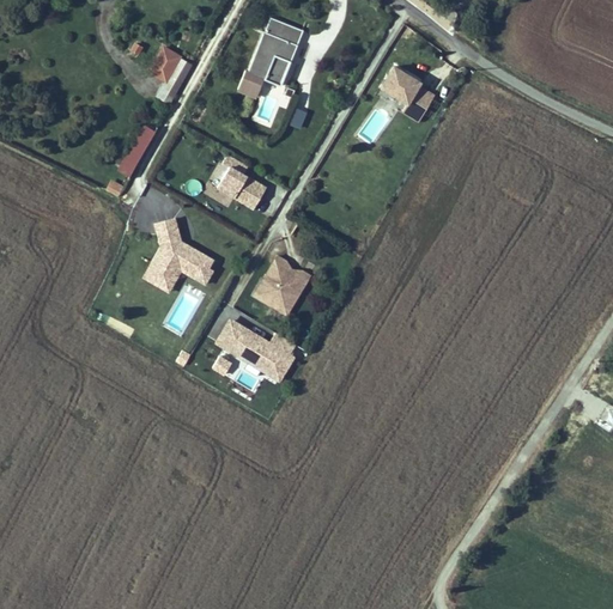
[(266,35),(265,35),(248,75),(280,89),(290,65),(287,64),(290,56),(292,58),(296,48),(297,48),(303,32),(271,20),(266,35)]
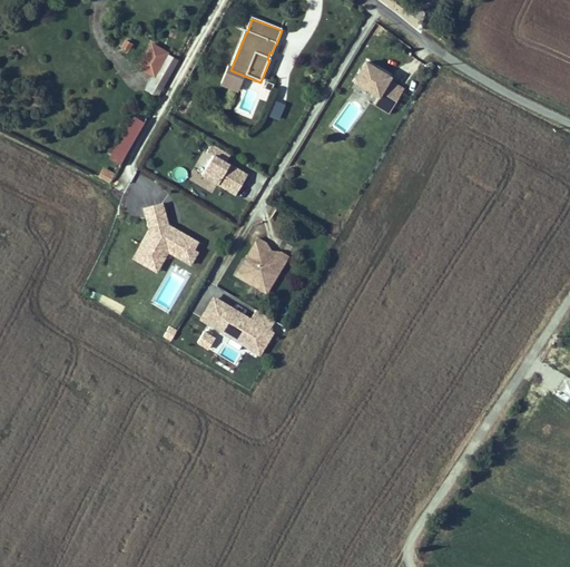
[(269,60),(276,45),(275,45),(272,54),(269,52),(267,59),(269,60)]
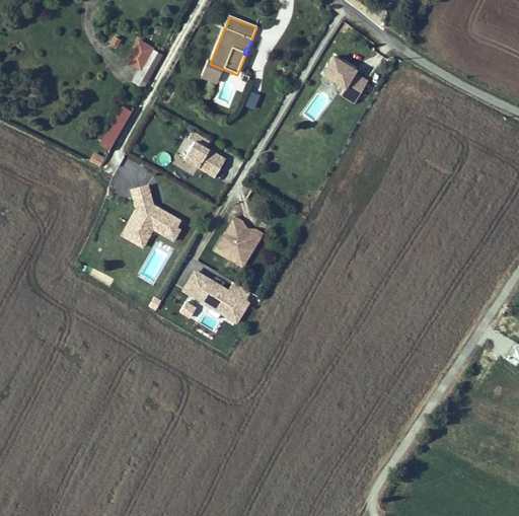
[(152,51),(139,43),(127,64),(140,72),(152,51)]
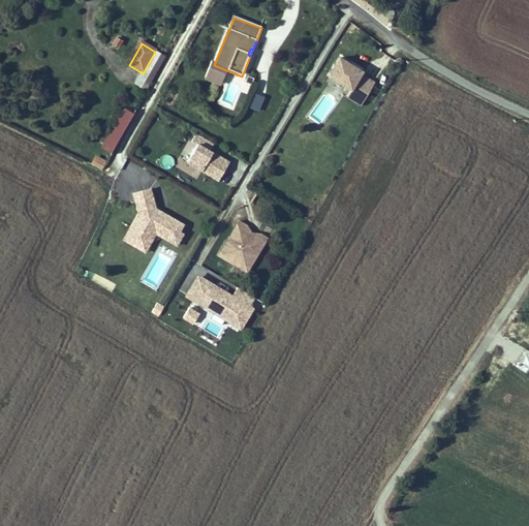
[(376,84),(363,75),(365,71),(342,57),(331,75),(353,90),(367,99),(376,84)]
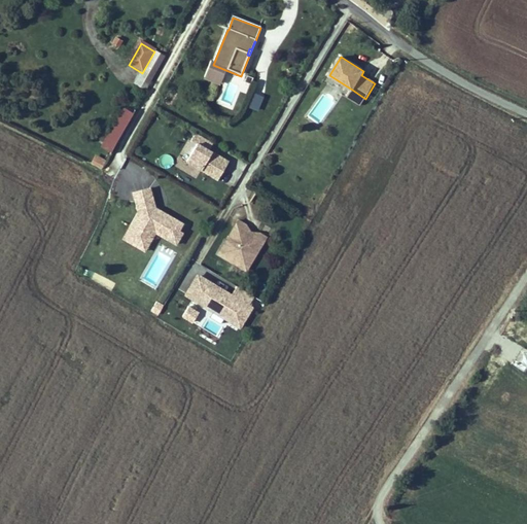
[(361,105),(365,99),(352,90),(348,96),(361,105)]
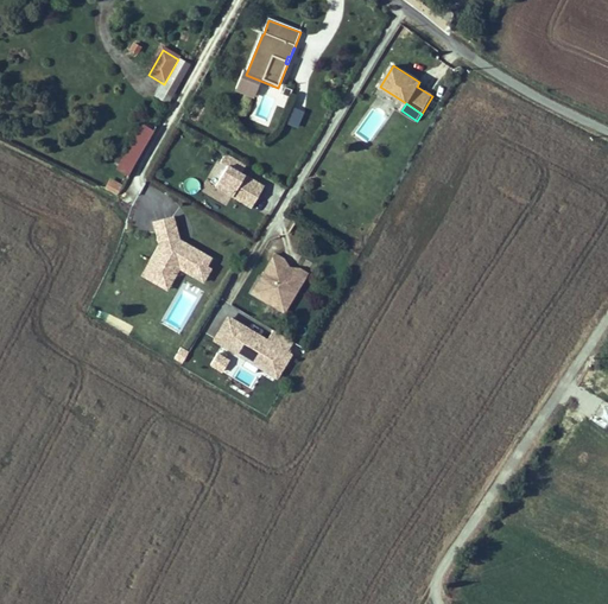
[(289,126),(299,129),(304,112),(292,108),(289,126)]
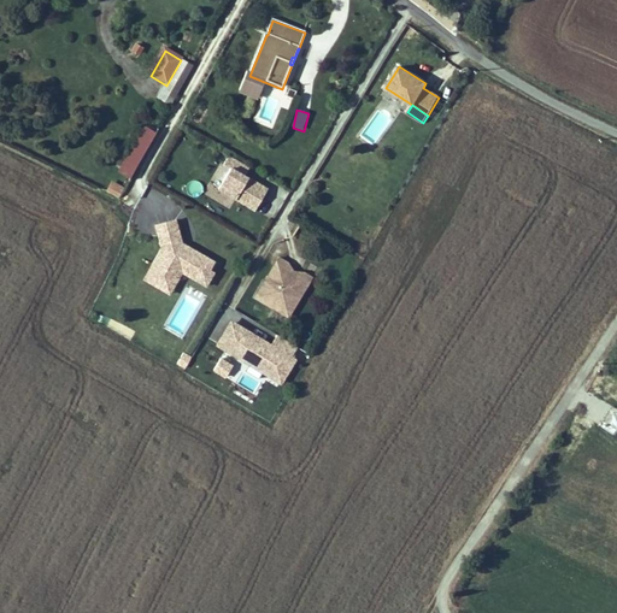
[(119,172),(133,180),(157,131),(144,125),(119,172)]
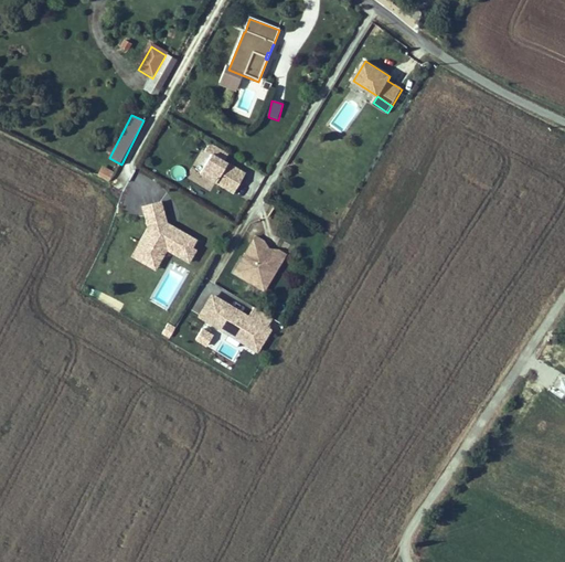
[(187,181),(211,192),(214,184),(235,194),(247,170),(202,149),(187,181)]
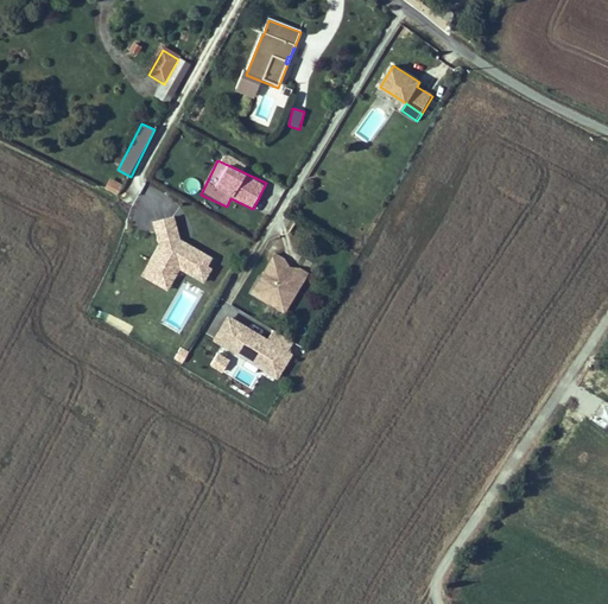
[(118,197),(121,191),(111,185),(106,191),(118,197)]
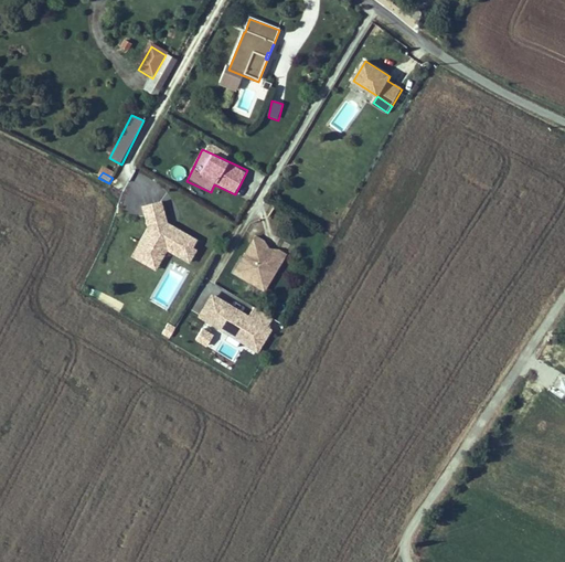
[(199,239),(162,221),(169,208),(156,201),(128,256),(157,271),(167,252),(192,265),(199,251),(193,247),(199,239)]
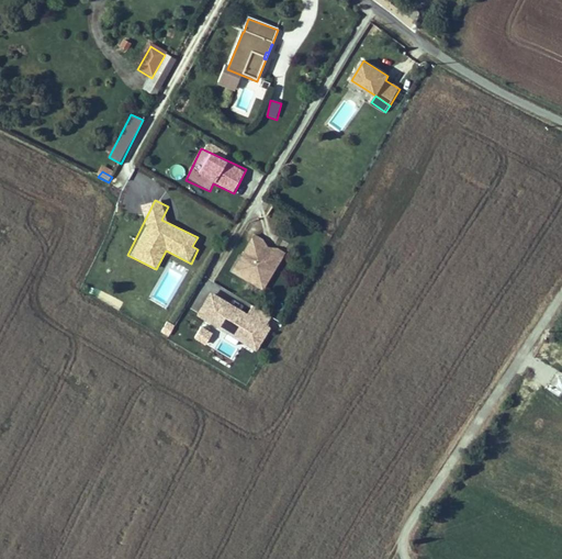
[(236,274),(254,286),(258,278),(262,280),(263,279),(269,271),(272,274),(276,272),(283,259),(278,256),(270,257),(268,256),(270,252),(262,247),(265,243),(257,237),(236,274)]
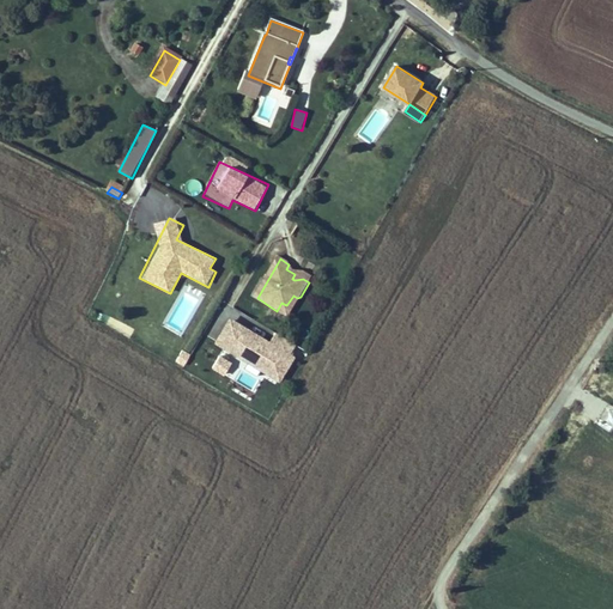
[(277,311),(289,317),(301,297),(297,298),(293,296),(287,304),(286,305),(281,303),(277,311)]
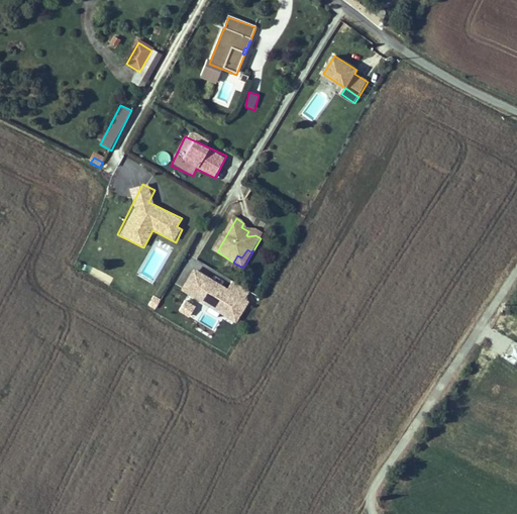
[(231,281),(228,287),(193,268),(180,293),(187,297),(178,313),(215,333),(221,321),(233,327),(252,293),(231,281)]
